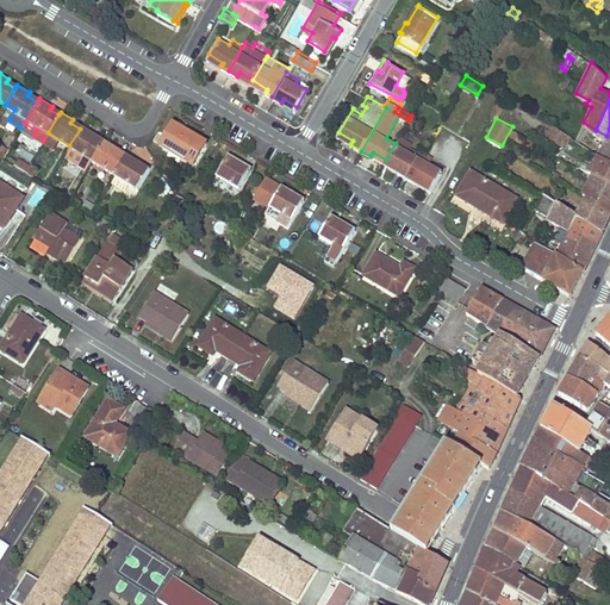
[(206,139),(172,120),(160,143),(192,162),(206,139)]
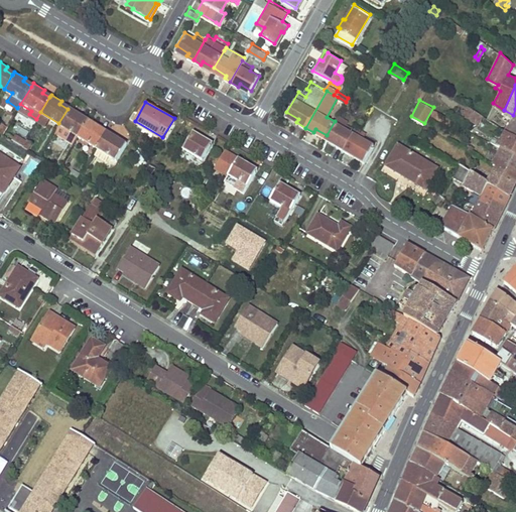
[(480,117),(482,113),(474,108),(467,104),(465,108),(463,107),(460,111),(473,120),(476,115),(480,117)]
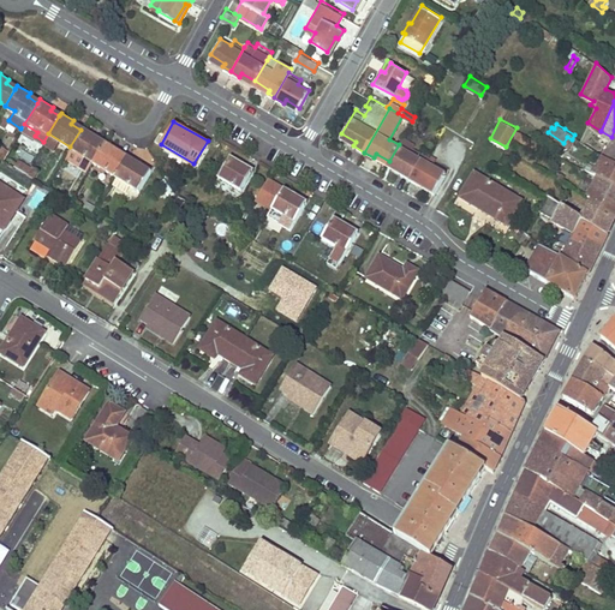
[(81,130),(70,147),(91,160),(102,143),(93,137),(95,133),(83,126),(81,130)]
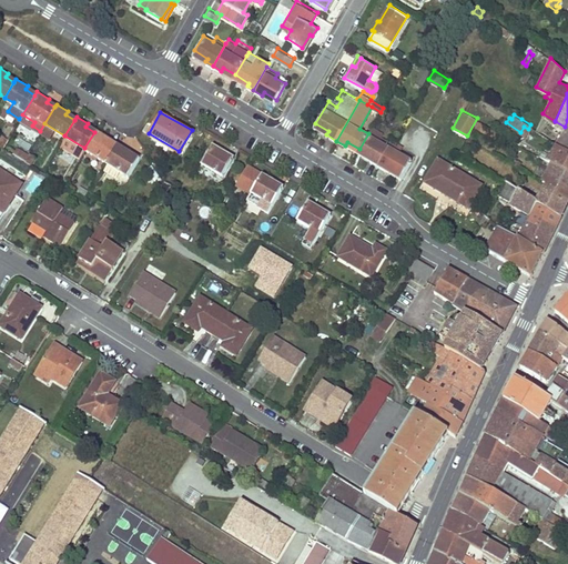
[(328,131),(315,123),(313,127),(326,134),(328,131)]
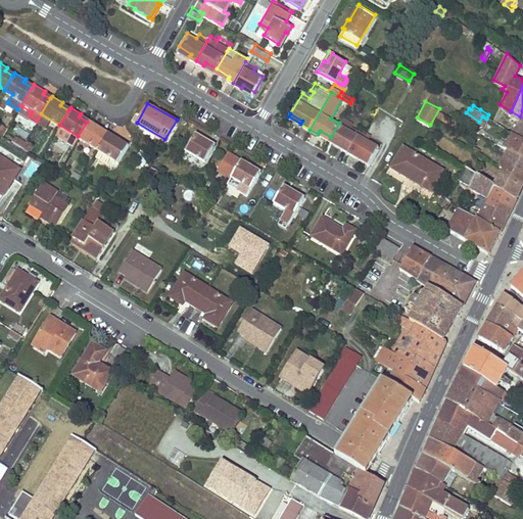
[(87,122),(78,136),(97,147),(105,133),(98,128),(100,126),(89,119),(87,122)]
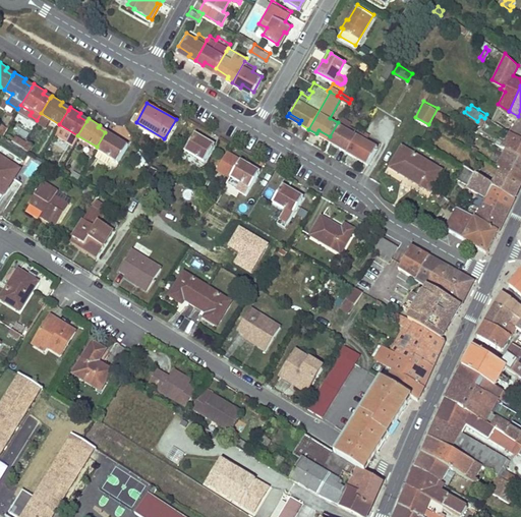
[(346,128),(338,122),(330,136),(342,145),(340,147),(346,151),(358,129),(349,124),(346,128)]
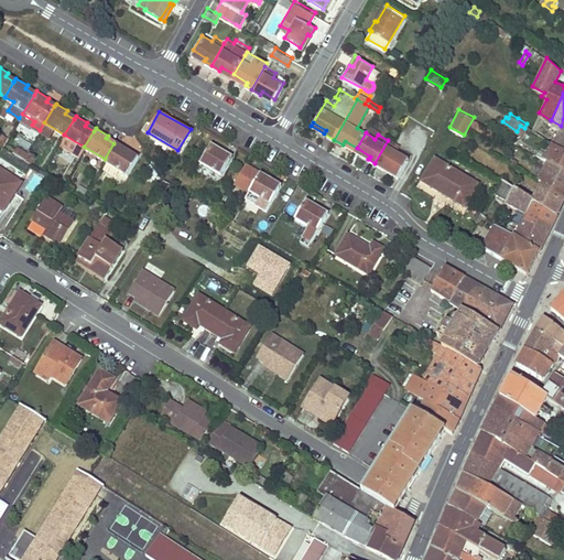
[(114,143),(105,159),(127,173),(137,157),(126,150),(127,148),(116,140),(114,143)]
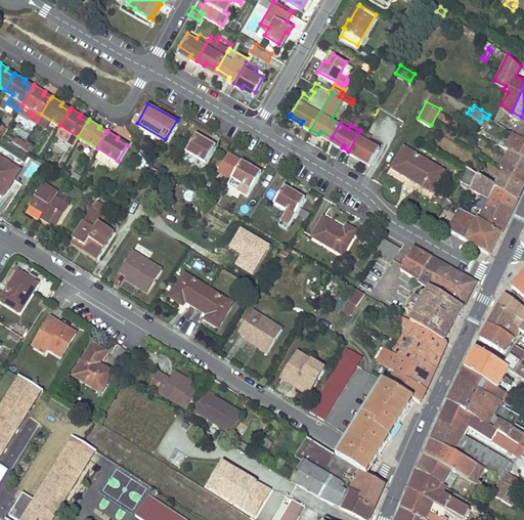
[(370,136),(360,130),(348,152),(354,156),(356,153),(370,161),(380,146),(368,140),(370,136)]
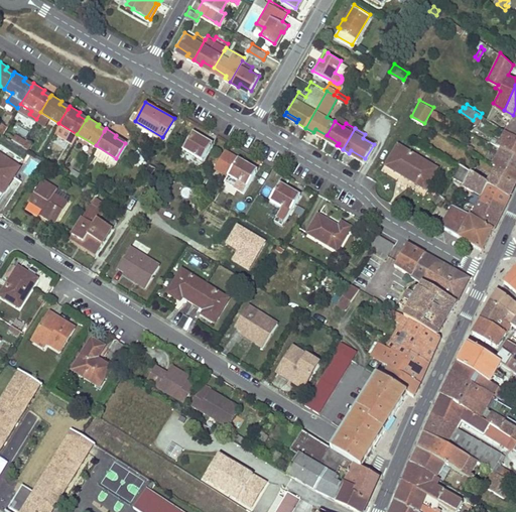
[(192,129),(181,146),(188,150),(195,154),(202,158),(211,143),(202,138),(204,135),(192,129)]
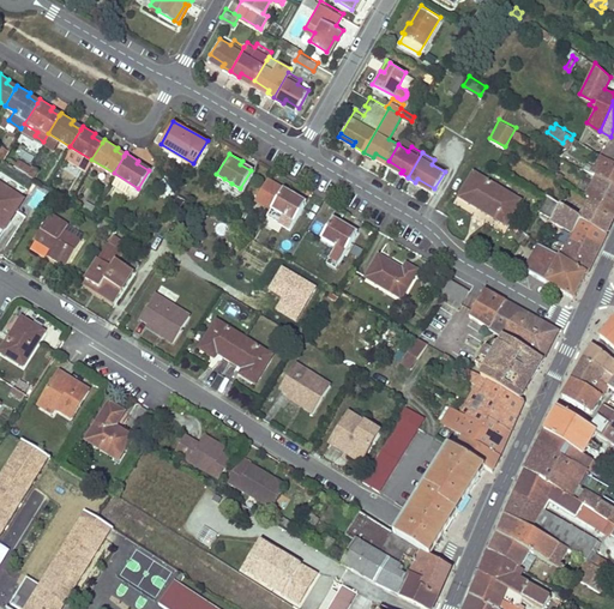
[(389,161),(375,154),(373,157),(386,164),(389,161)]
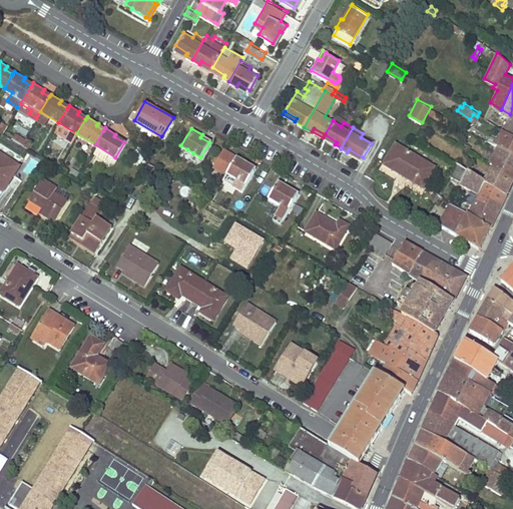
[(499,144),(512,151),(512,133),(506,129),(503,128),(498,136),(490,132),(487,137),(499,144)]
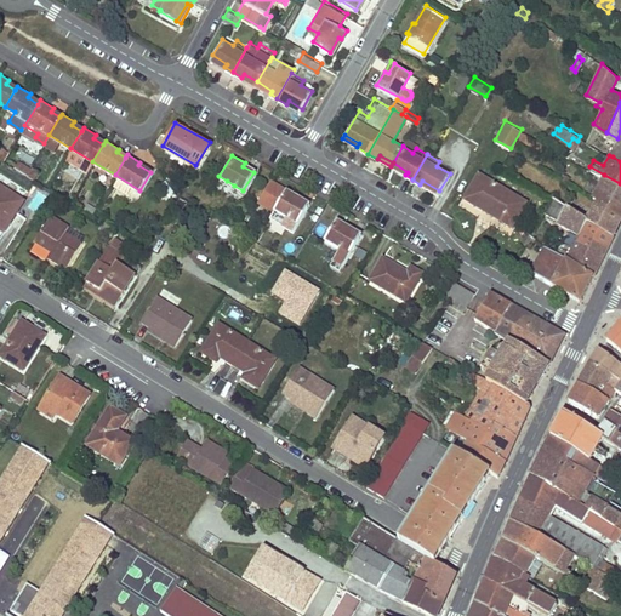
[(21,160),(16,166),(27,172),(30,166),(21,160)]
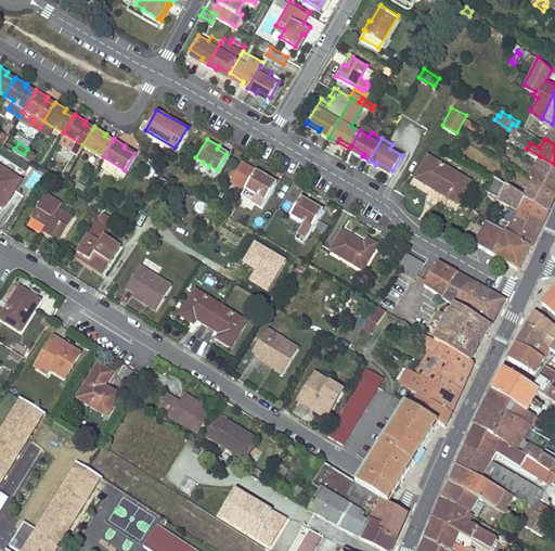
[(349,149),(362,156),(364,154),(351,145),(349,149)]
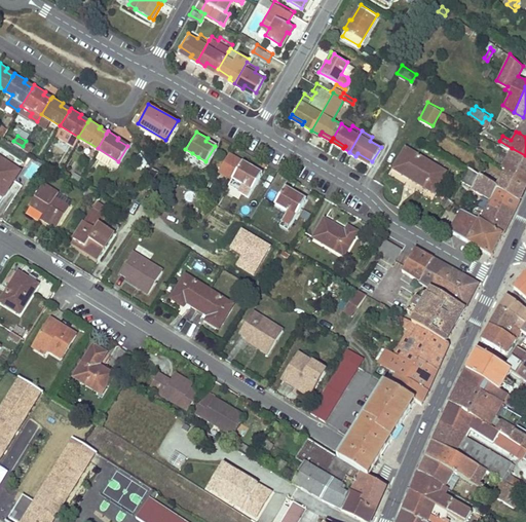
[(445,169),(406,145),(393,165),(433,189),(445,169)]
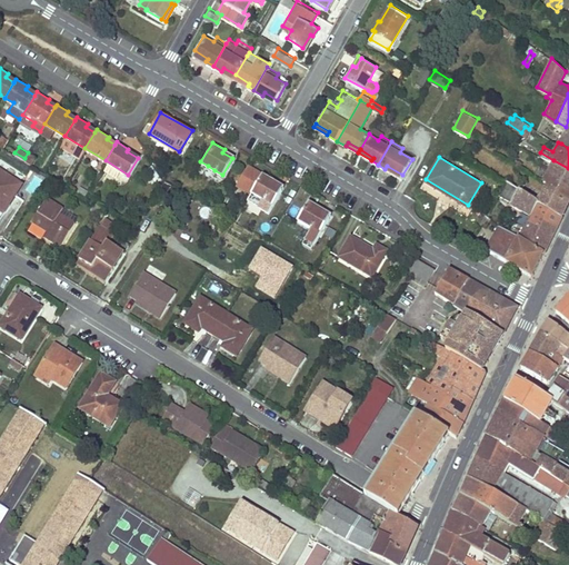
[(548,182),(538,197),(561,212),(568,196),(568,168),(553,160),(543,179),(548,182)]
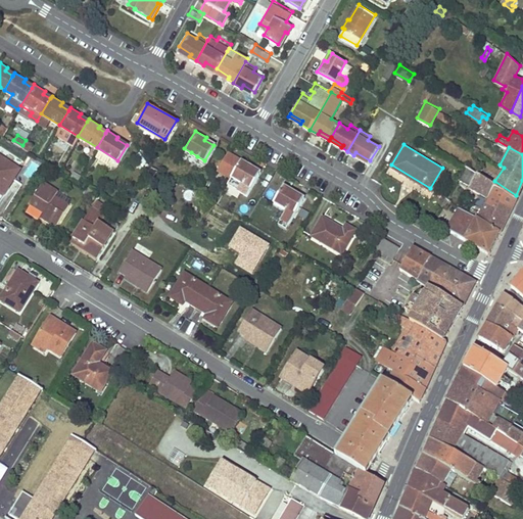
[(139,148),(133,152),(142,166),(148,161),(139,148)]
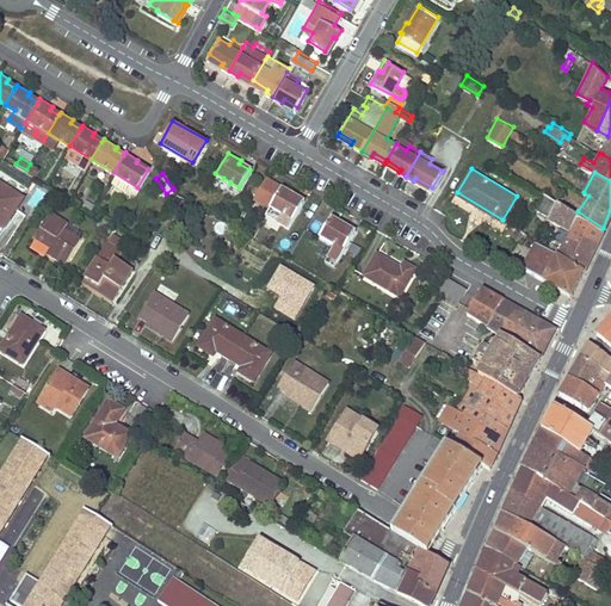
[(226,191),(230,183),(223,178),(218,187),(226,191)]
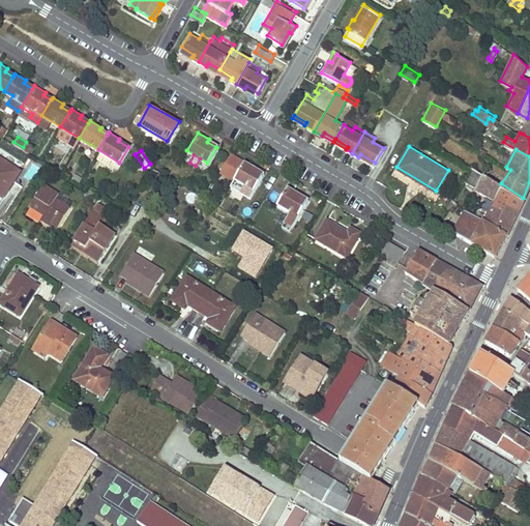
[(375,163),(360,154),(358,157),(373,166),(375,163)]
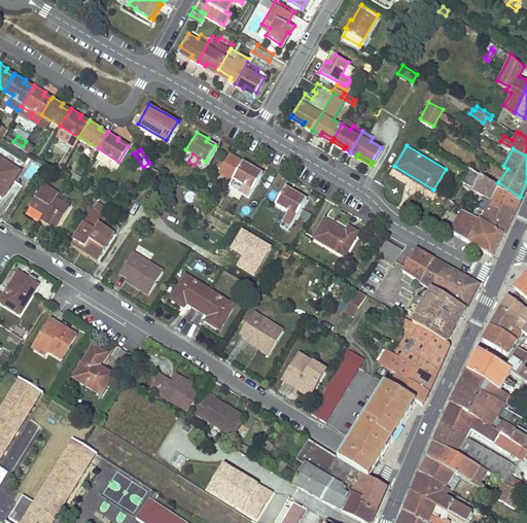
[(20,168),(0,154),(0,193),(2,195),(20,168)]
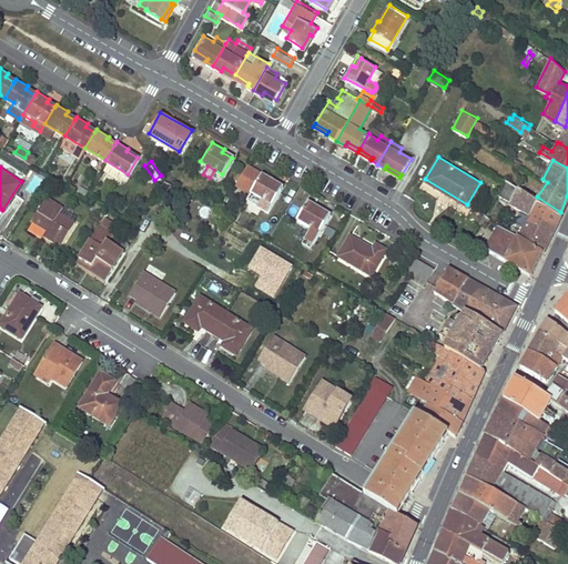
[(274,179),(262,171),(251,190),(263,199),(262,201),(270,207),(281,187),(273,181),(274,179)]
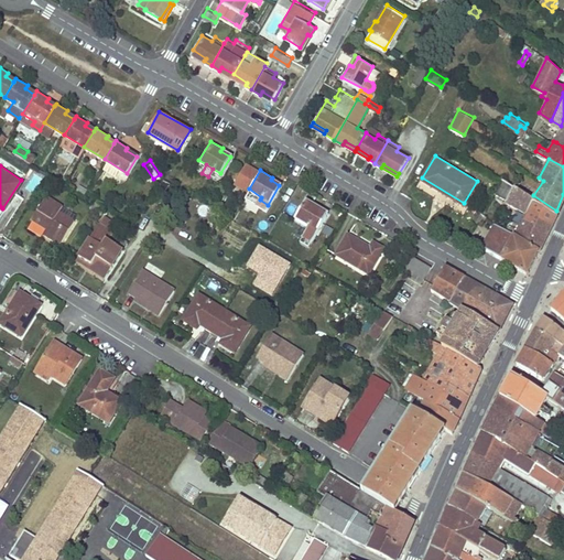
[(514,234),(538,249),(556,211),(533,195),(502,178),(496,190),(509,198),(507,201),(525,212),(513,233),(514,234)]
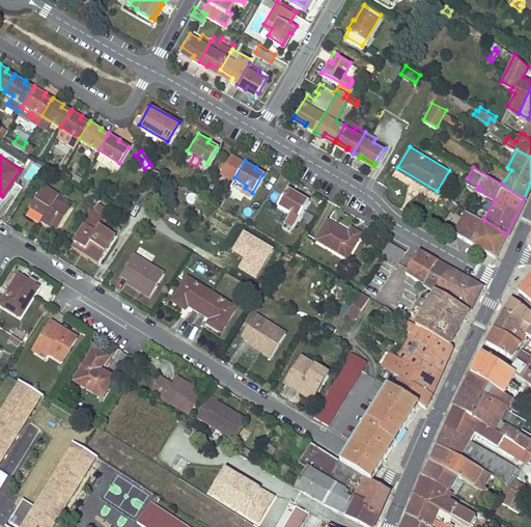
[(58,192),(43,183),(29,203),(44,214),(40,219),(55,228),(70,204),(55,196),(58,192)]
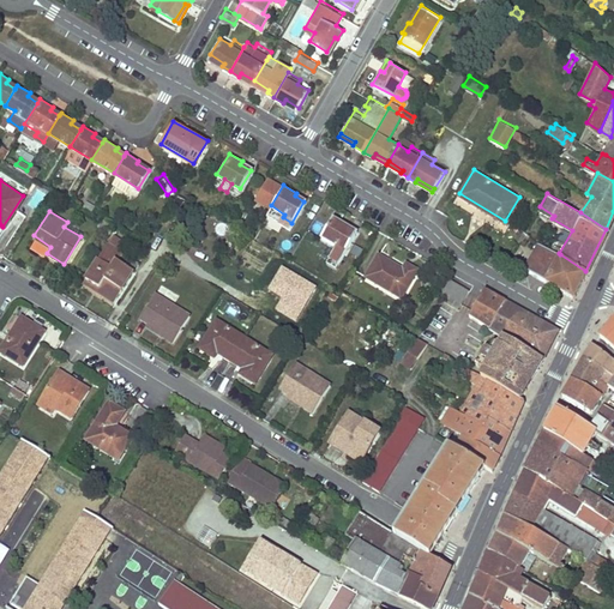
[(332,213),(320,235),(344,249),(355,231),(343,224),(344,221),(332,213)]
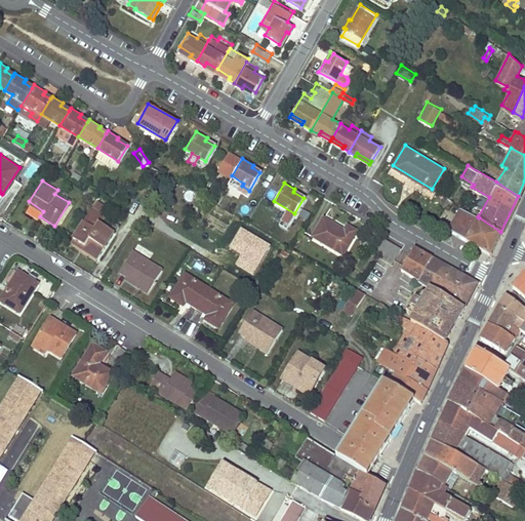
[(93,198),(97,191),(91,187),(88,193),(87,194),(93,198)]
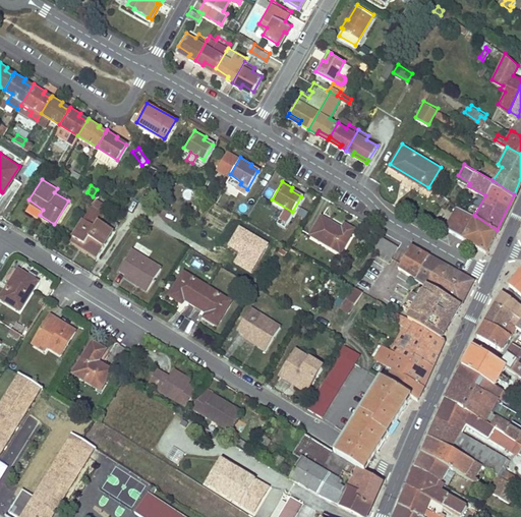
[(54,192),(68,200),(71,196),(57,188),(54,192)]
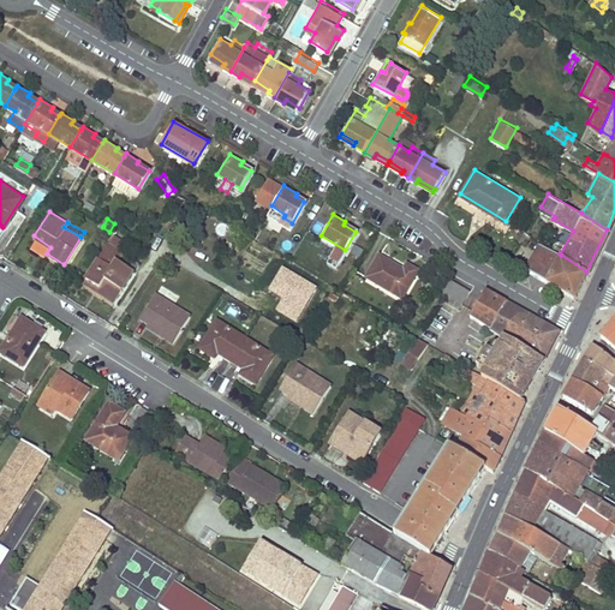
[(524,229),(519,239),(525,243),(530,234),(524,229)]
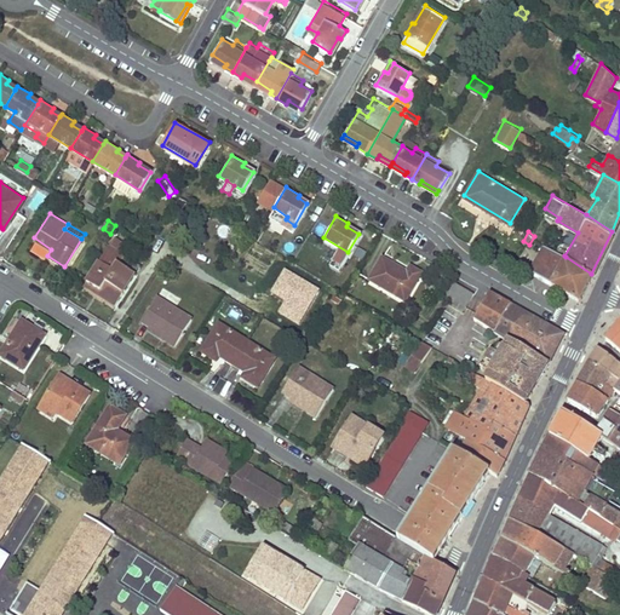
[(564,256),(545,242),(529,268),(551,281),(566,257),(564,256)]
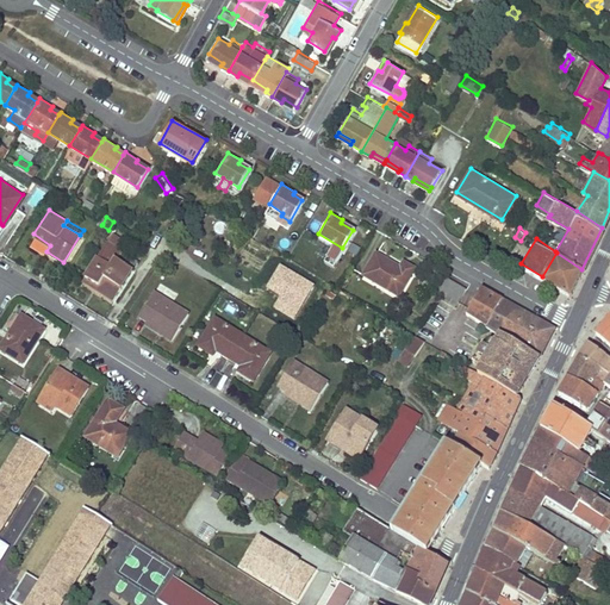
[(122,249),(107,239),(85,274),(98,282),(93,287),(112,299),(131,267),(116,257),(122,249)]
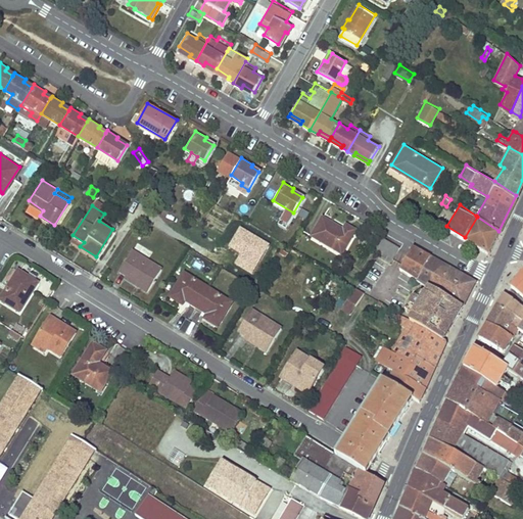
[(116,222),(104,214),(99,221),(112,229),(116,222)]
